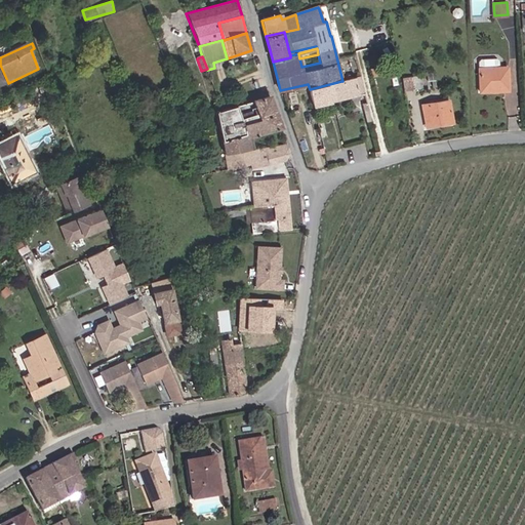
[(481,95),(510,94),(510,70),(481,72),(481,95)]
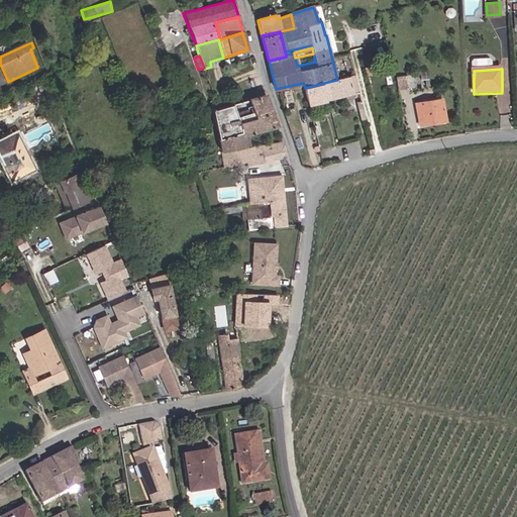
[(336,80),(305,88),(309,105),(358,92),(354,75),(337,80),(336,80)]
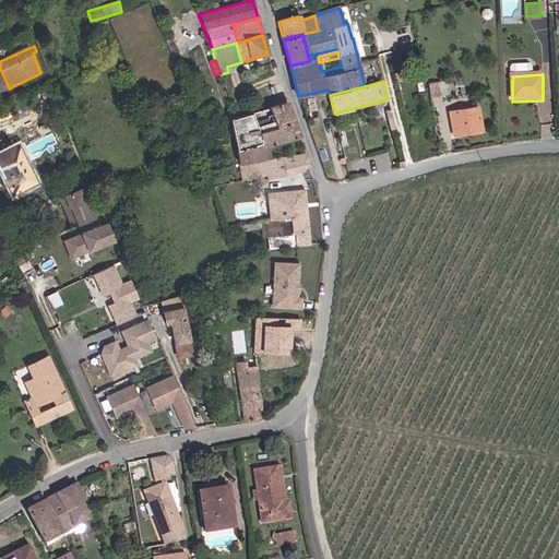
[(449,81),(428,83),(429,96),(450,94),(449,81)]
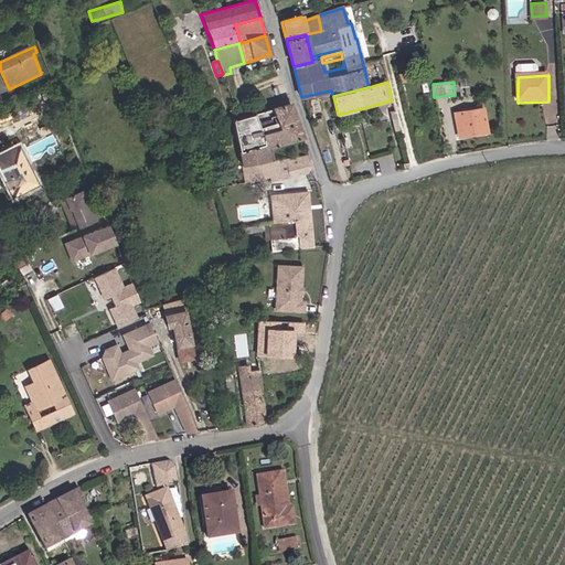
[(277,127),(259,132),(236,139),(240,153),(242,167),(267,162),(268,161),(266,149),(302,139),(290,104),(272,109),(277,127)]
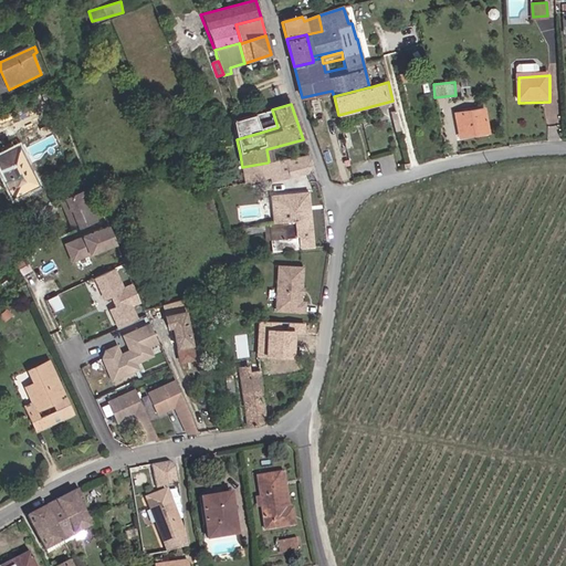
[(272,109),(253,115),(260,133),(278,127),(272,109)]
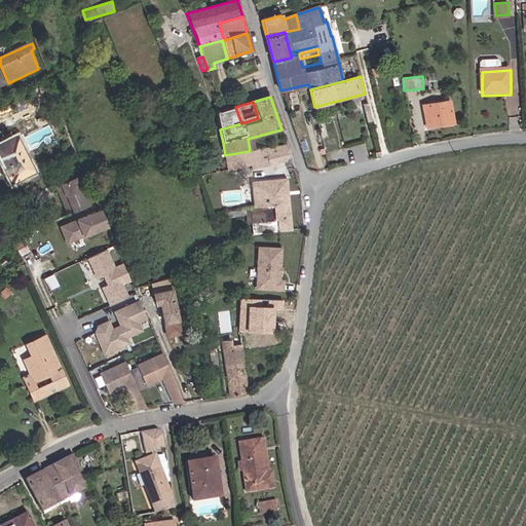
[(427,130),(455,125),(451,104),(424,109),(427,130)]
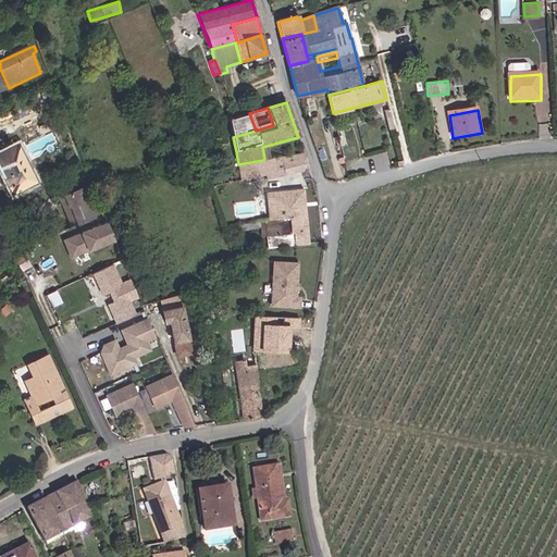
[(230,120),(233,137),(256,131),(249,113),(235,118),(230,120)]
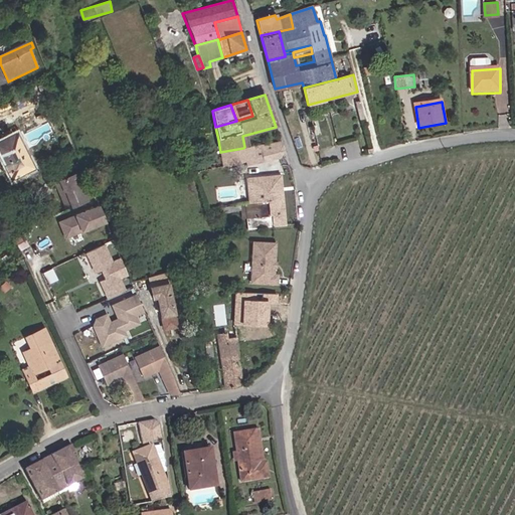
[(35,167),(17,135),(0,144),(0,155),(13,179),(35,167)]
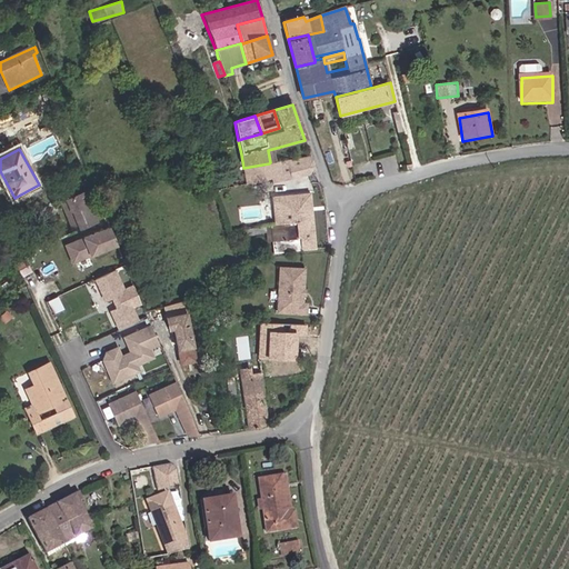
[(270,162),(269,163),(272,185),(292,180),(292,178),(309,173),(315,167),(310,156),(270,162)]
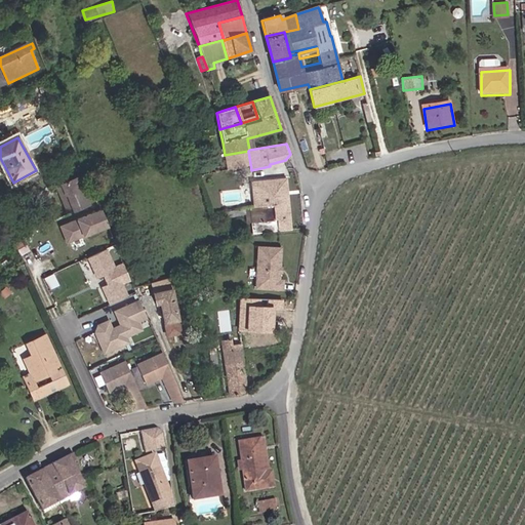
[(245,171),(251,170),(248,151),(225,155),(229,170),(244,167),(245,171)]
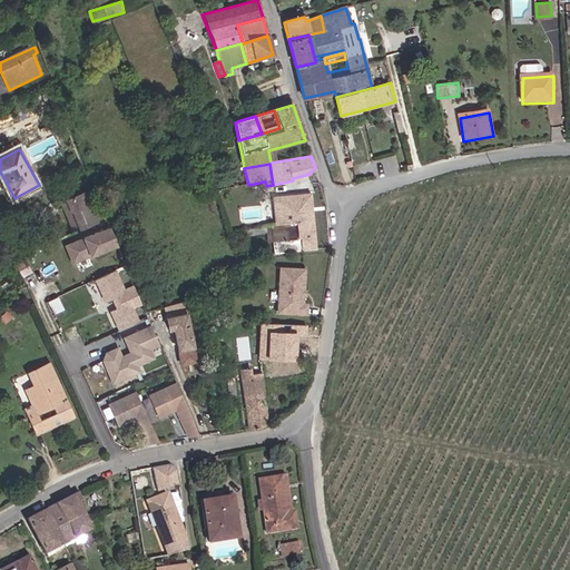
[(105,216),(100,206),(90,210),(81,192),(65,198),(78,229),(105,216)]
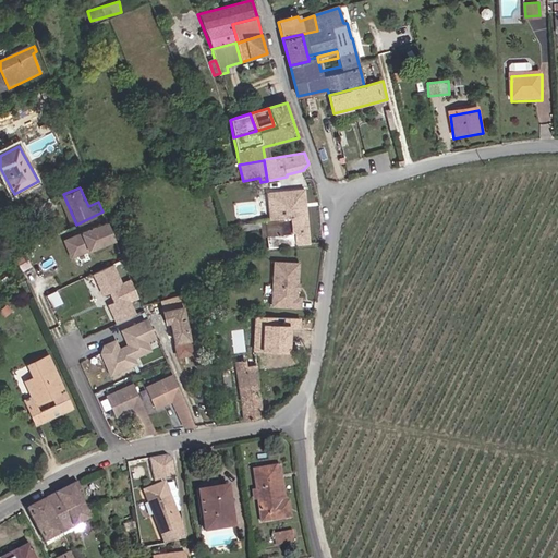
[(310,245),(306,208),(304,191),(267,194),(269,221),(289,220),(290,235),(267,238),(268,249),(293,246),(310,245)]
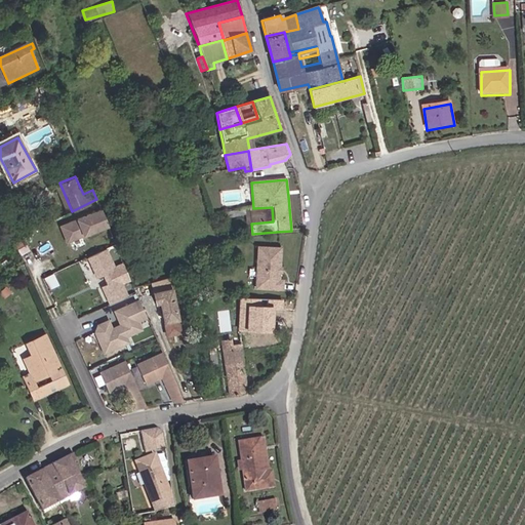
[(103,210),(59,227),(67,244),(110,228),(103,210)]
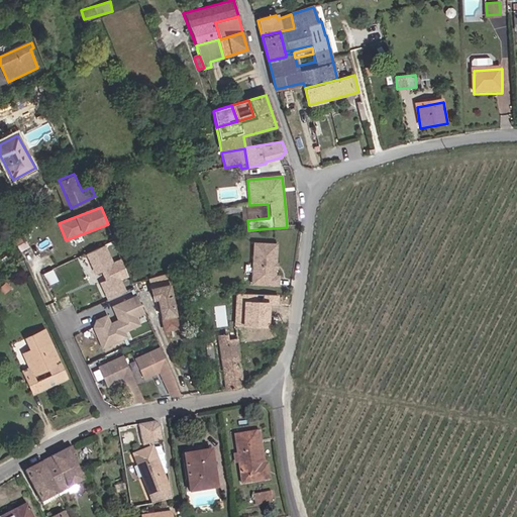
[(251,284),(278,286),(278,277),(274,276),(276,245),(253,243),(251,284)]
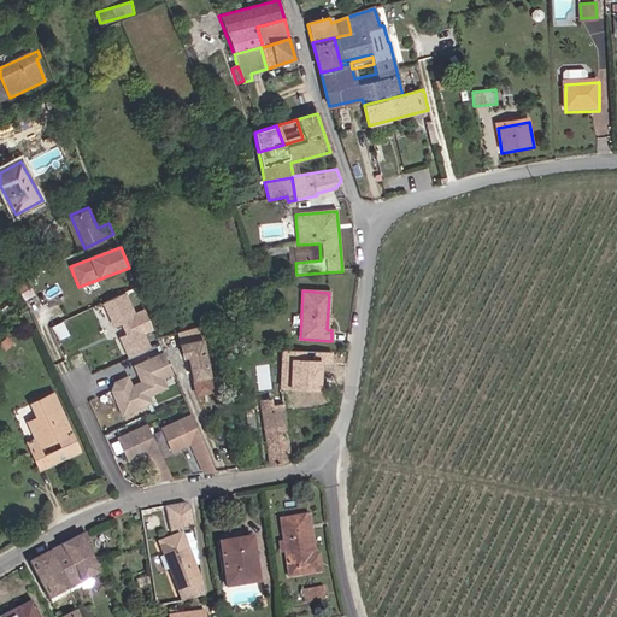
[(127,293),(104,304),(116,329),(122,325),(127,335),(119,338),(129,358),(152,347),(147,335),(154,331),(146,309),(137,312),(127,293)]
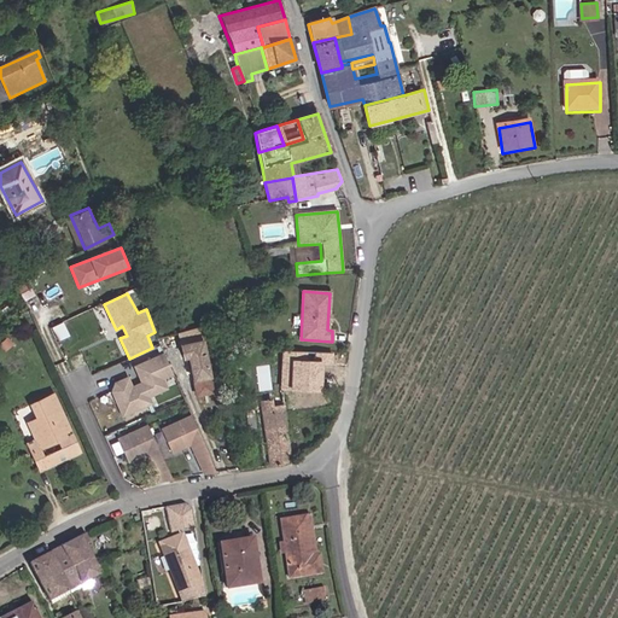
[(217,395),(203,330),(174,334),(180,360),(185,359),(197,398),(217,395)]
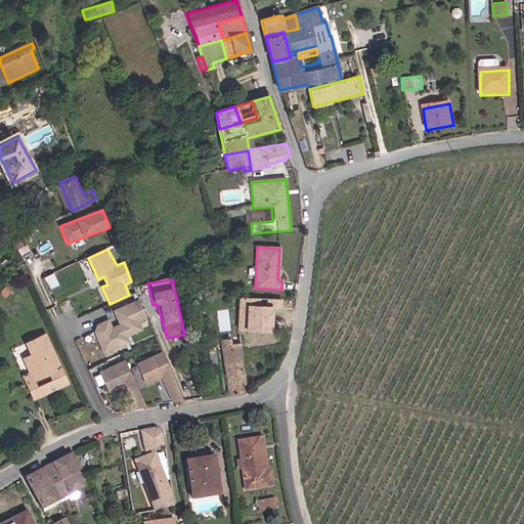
[(284,299),(239,299),(238,331),(273,334),(275,310),(285,310),(284,299)]
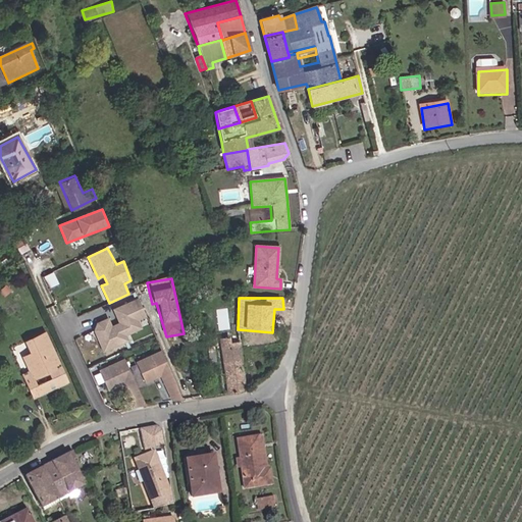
[(109,318),(97,323),(94,331),(104,354),(131,342),(128,336),(144,329),(141,321),(148,318),(139,299),(113,310),(119,323),(113,326),(109,318)]
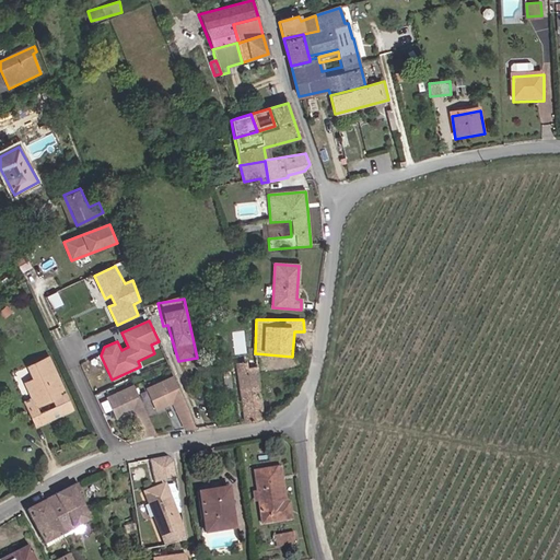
[(54,397),(61,413),(72,409),(68,399),(67,399),(63,393),(60,394),(59,391),(63,388),(57,374),(55,375),(51,366),(53,365),(48,358),(30,365),(34,377),(25,382),(32,396),(25,399),(37,424),(54,417),(46,400),(37,405),(33,397),(49,389),(54,397)]
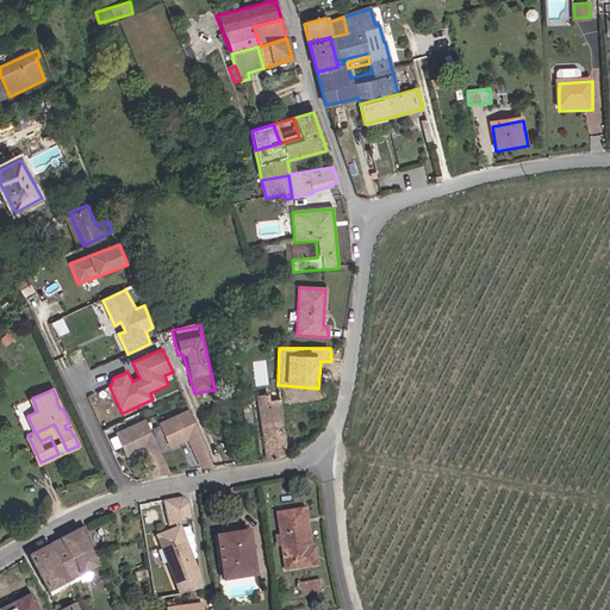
[(261,417),(267,459),(279,458),(286,454),(288,454),(282,400),(272,400),(271,396),(259,396),(261,417)]
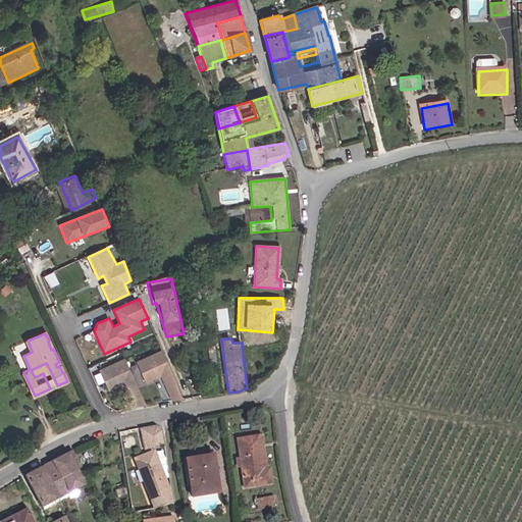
[(137,365),(129,367),(139,388),(161,377),(173,402),(184,401),(162,351),(136,362),(137,365)]
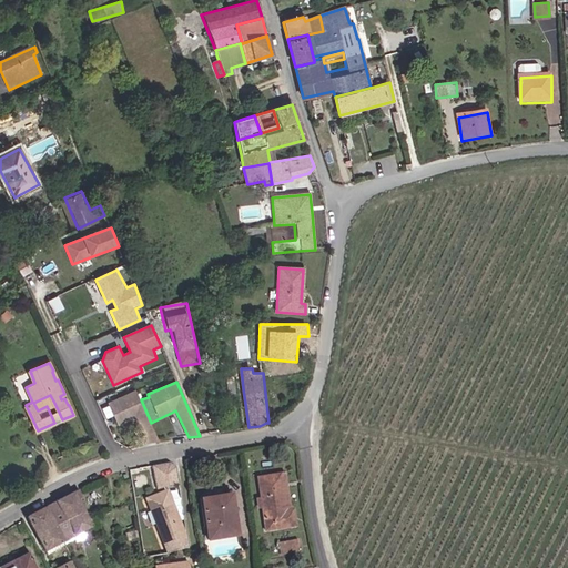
[(135,391),(109,403),(118,427),(135,421),(148,445),(160,442),(151,423),(141,399),(135,391)]
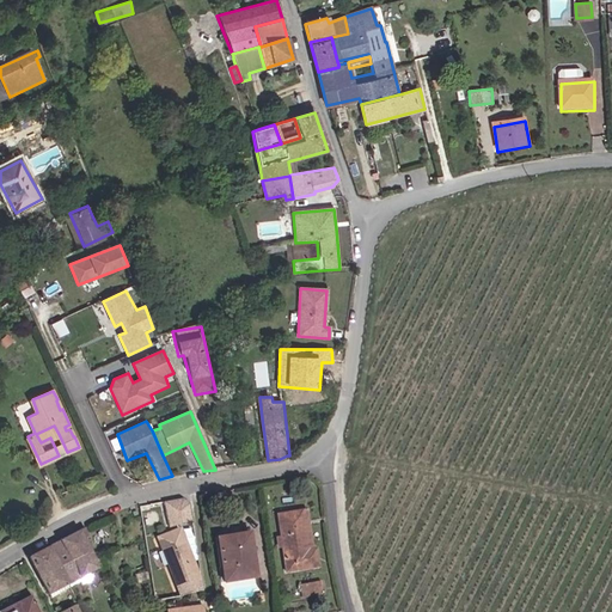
[(67,452),(59,434),(50,438),(59,456),(67,452)]
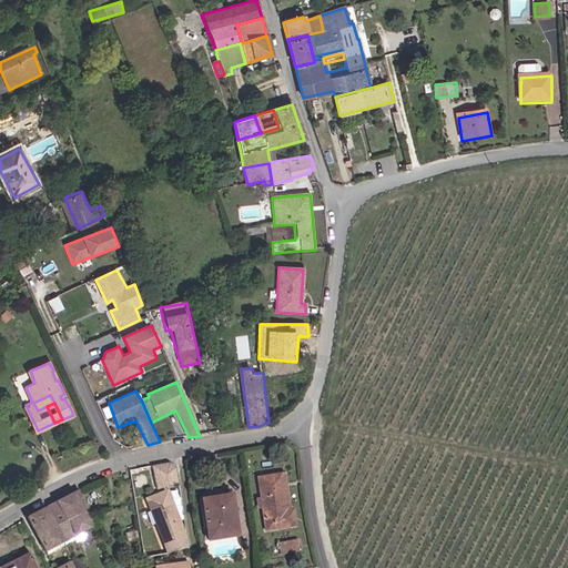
[(174,460),(152,465),(156,487),(179,483),(174,460)]
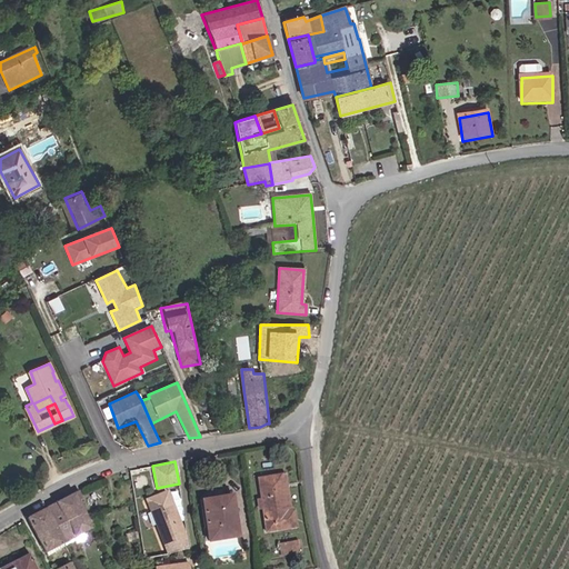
[(266,532),(295,528),(292,511),(283,511),(278,476),(257,479),(266,532)]
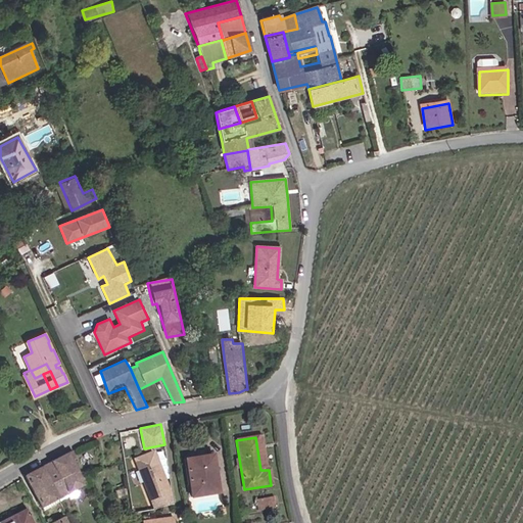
[(76,462),(72,452),(24,476),(41,508),(62,497),(82,487),(74,464),(76,462)]
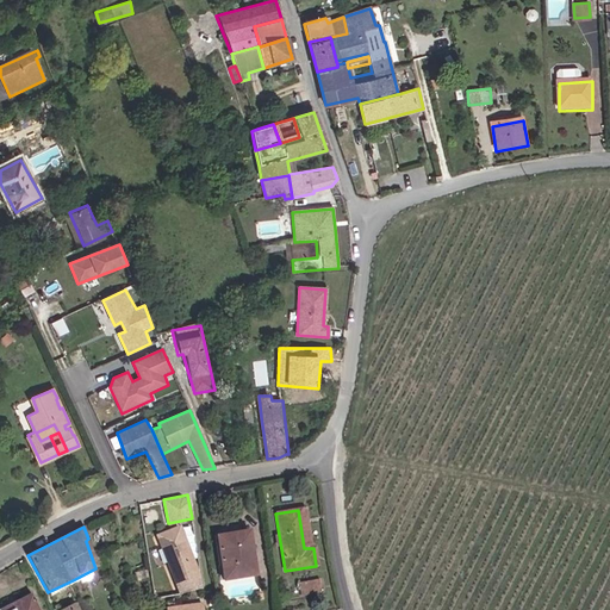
[(175,584),(197,573),(179,528),(157,536),(175,584)]
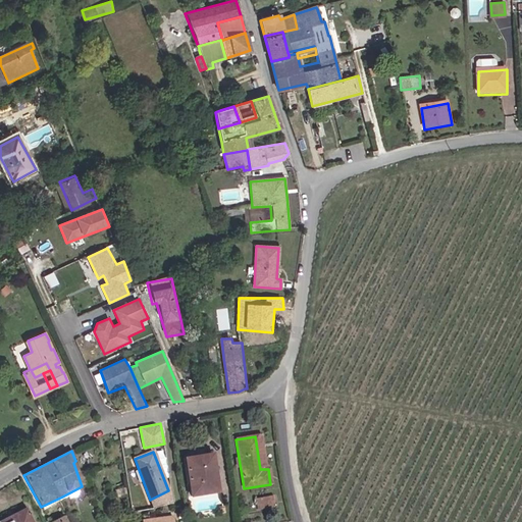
[(212,454),(185,459),(192,496),(219,490),(212,454)]
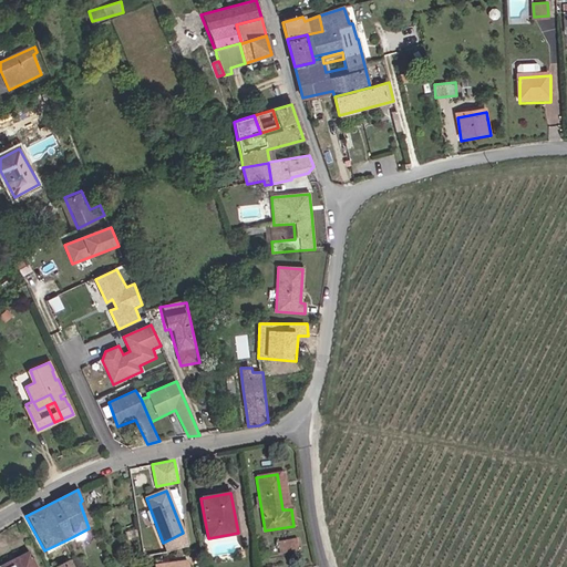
[(185,538),(183,533),(163,543),(165,547),(185,538)]
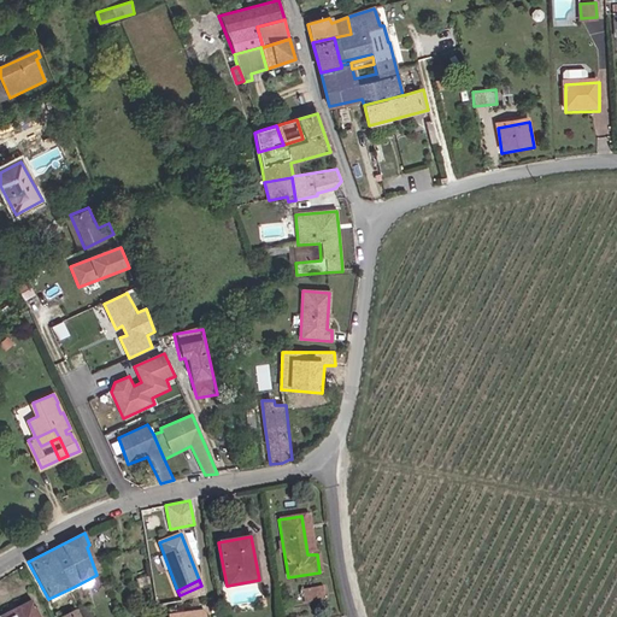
[(304,586),(305,600),(325,599),(325,585),(304,586)]
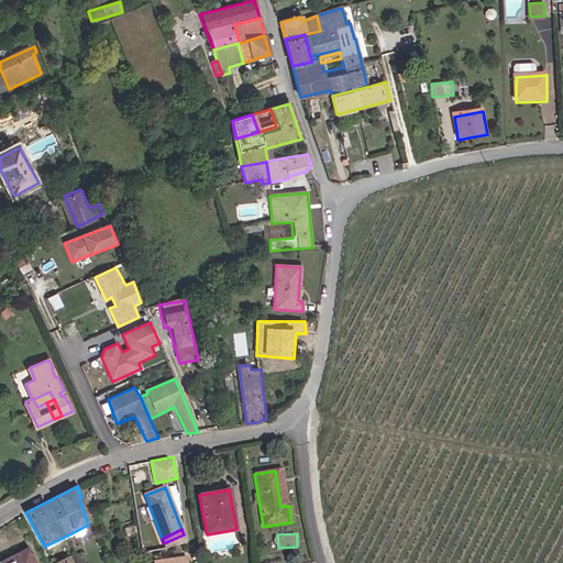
[(0,562),(33,562),(28,550),(0,562)]
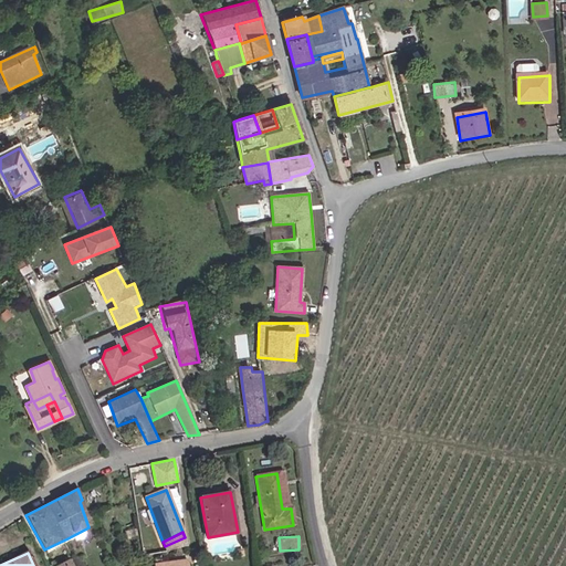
All buildings are outlined.
